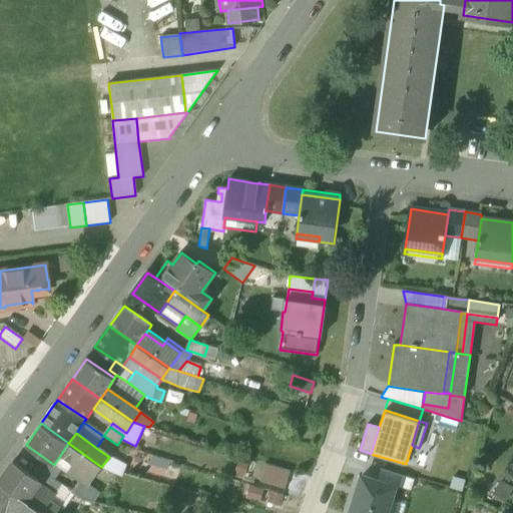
[(101,467),(68,443),(61,454),(75,464),(94,478),(97,473),(101,467)]
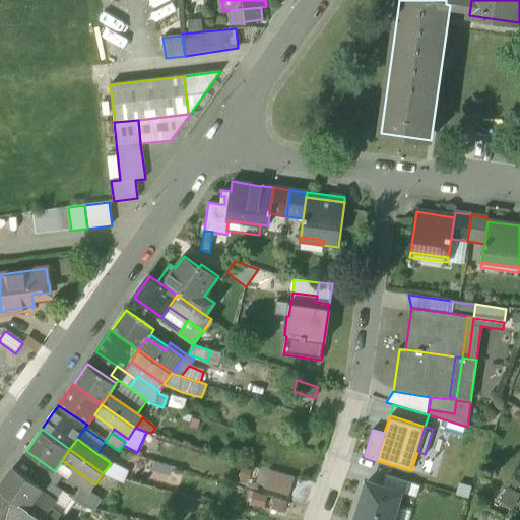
[(76,470),(62,460),(55,470),(63,475),(69,480),(71,478),(76,470)]
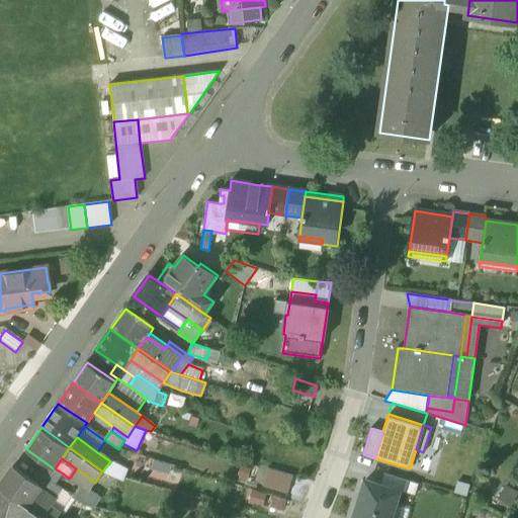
[(152,468),(169,473),(172,465),(154,460),(152,468)]
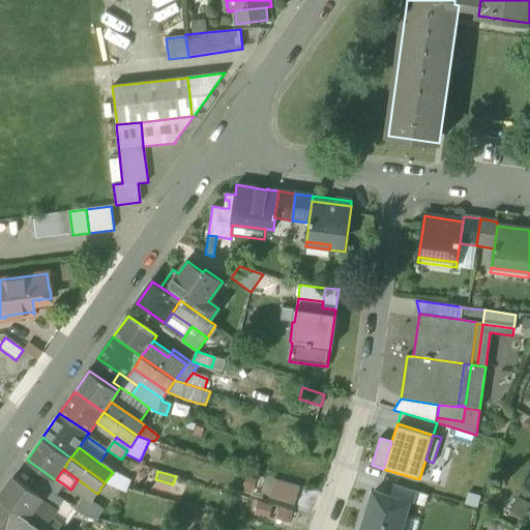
[(37,482),(56,496),(64,484),(56,479),(56,480),(45,472),(37,482)]
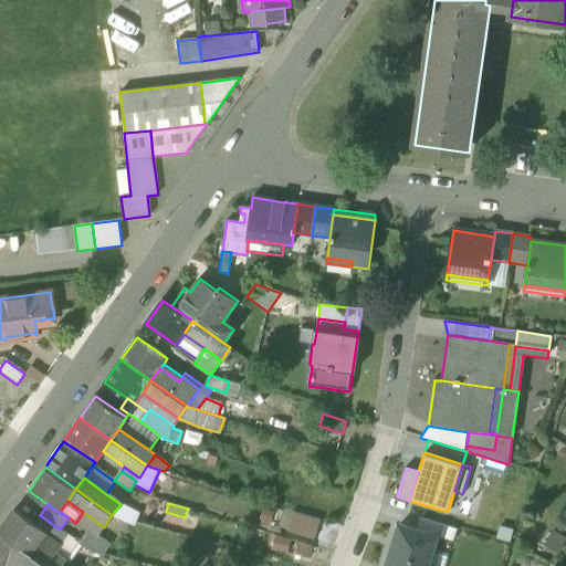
[(112,515),(136,522),(139,514),(121,504),(112,515)]
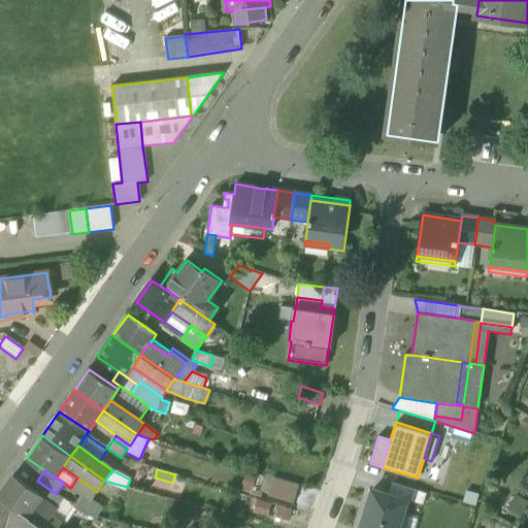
[(0,495),(0,497),(27,517),(34,506),(41,496),(31,489),(30,488),(13,476),(0,495)]
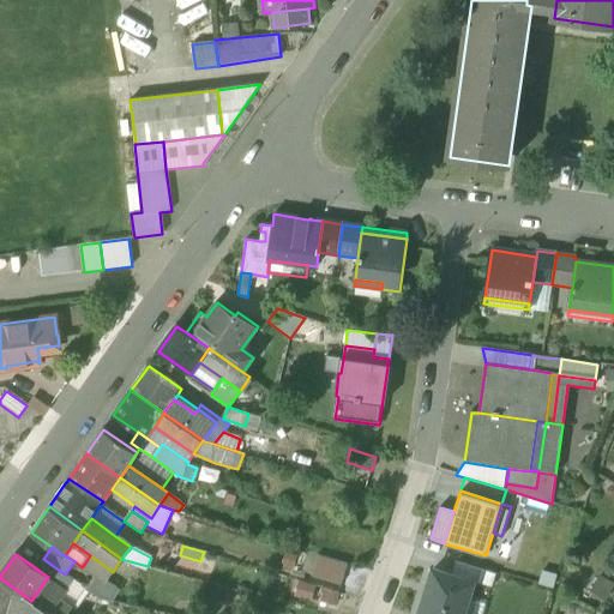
[(96,575),(106,582),(113,572),(90,555),(84,565),(96,575)]
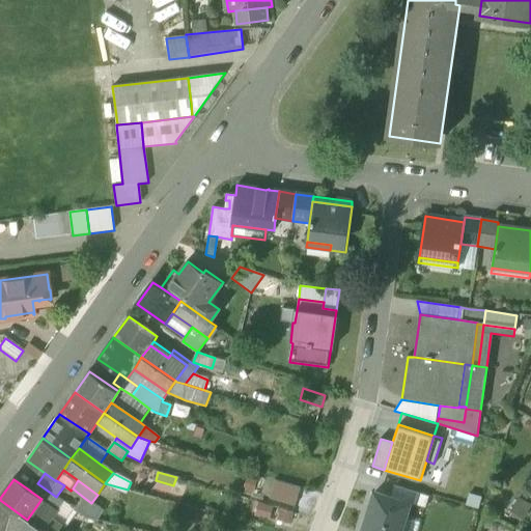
[(269,498),(295,506),(301,488),(275,480),(269,498)]
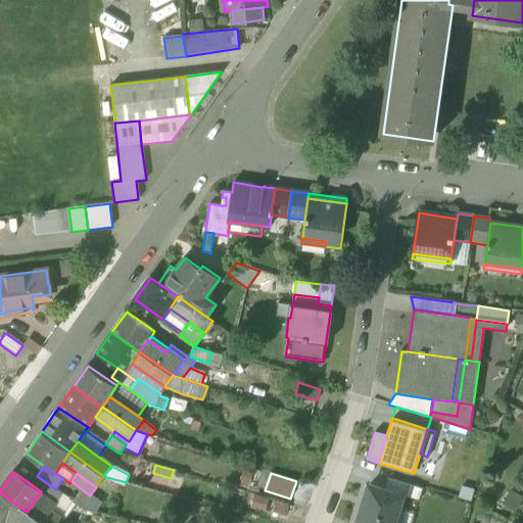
[(55,489),(37,476),(31,484),(41,491),(57,503),(63,494),(55,489)]
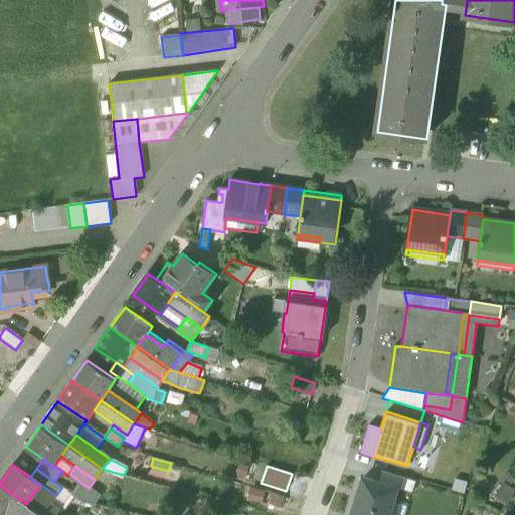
[(381,471),(377,483),(396,489),(412,493),(415,482),(381,471)]
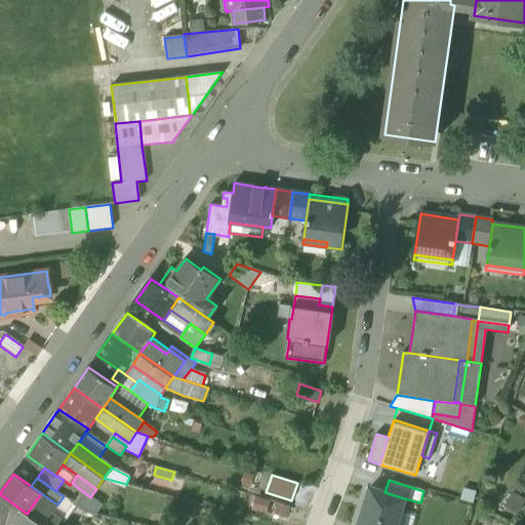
[(385,492),(370,487),(358,524),(395,524),(404,498),(385,492)]
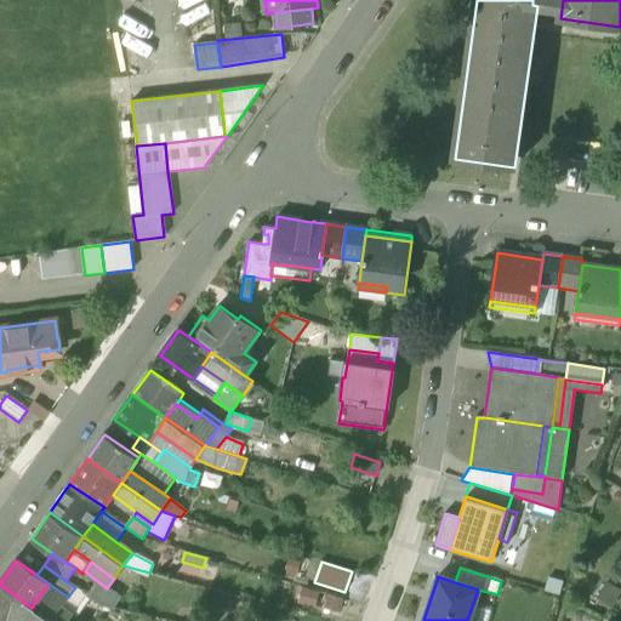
[(620,587),(608,580),(598,597),(615,607),(620,596),(620,587)]
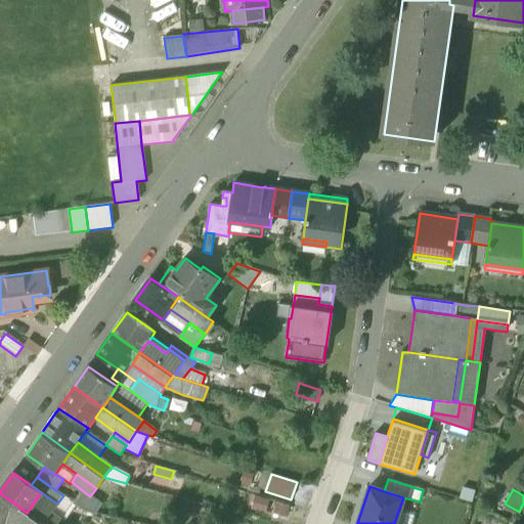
[(82,490),(80,492),(91,500),(85,510),(96,512),(102,505),(90,496),(82,490)]
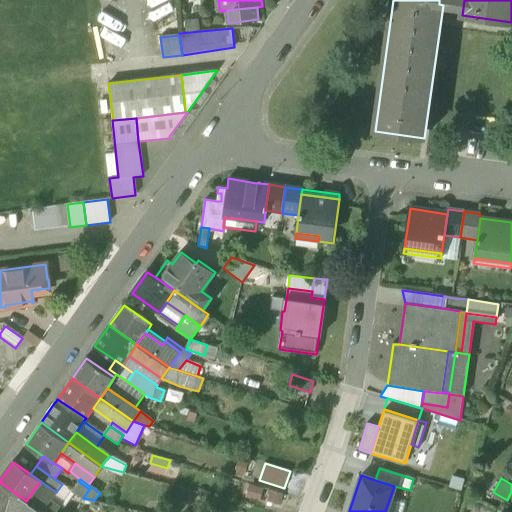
[(49,502),(56,492),(40,481),(33,491),(49,502)]
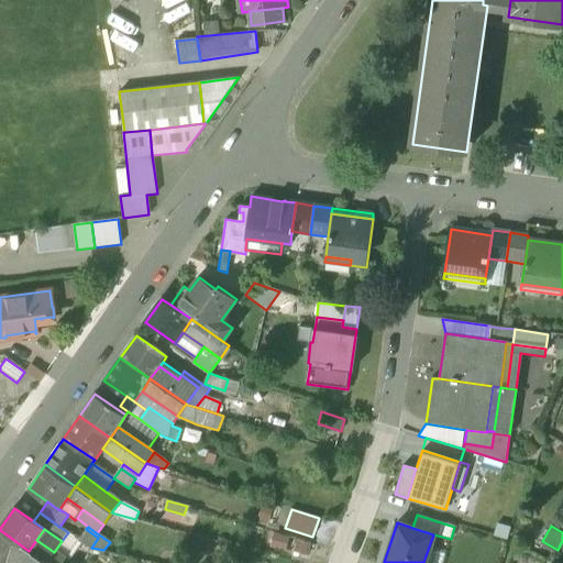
[(88,547),(91,548),(98,538),(86,529),(78,540),(81,542),(88,547)]
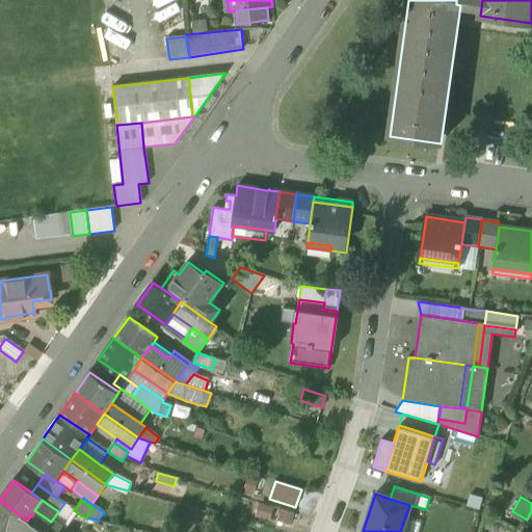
[(0,531),(21,531),(28,521),(27,521),(0,501),(0,531)]
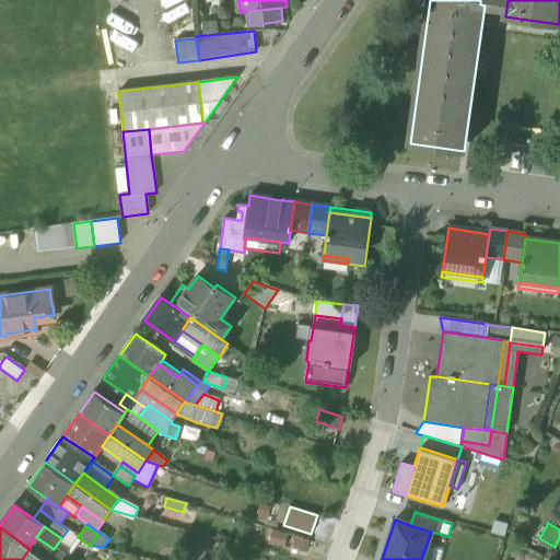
[(78,537),(68,529),(61,538),(54,549),(62,556),(68,559),(81,539),(78,537)]
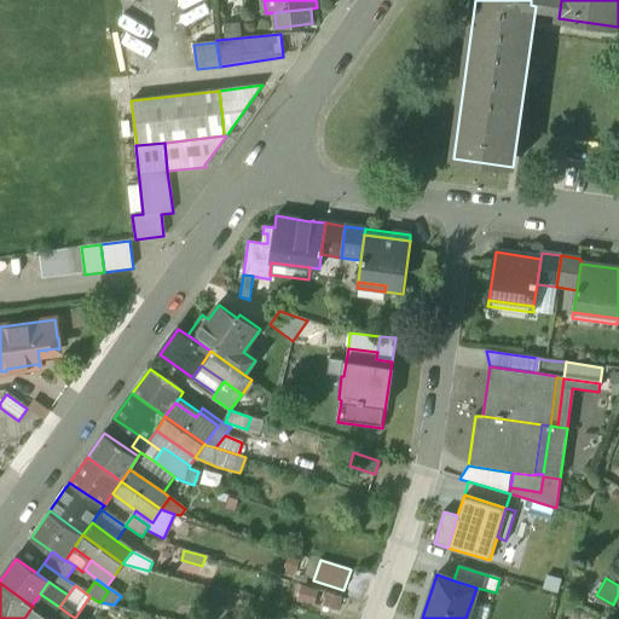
[(59,607),(40,594),(32,606),(33,606),(51,618),(65,618),(69,614),(59,607)]
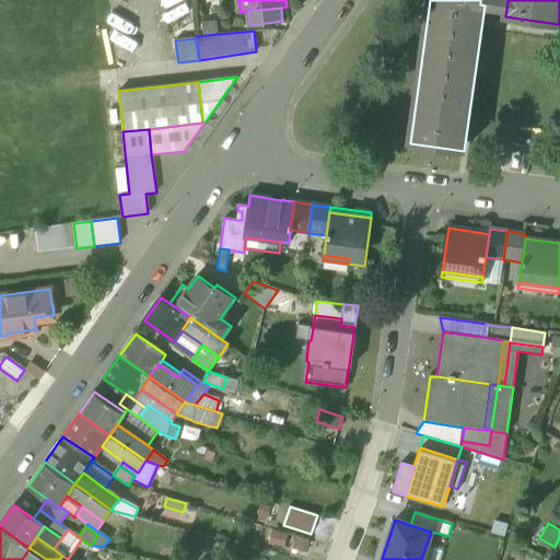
[(46,559),(30,548),(22,559),(46,559)]
